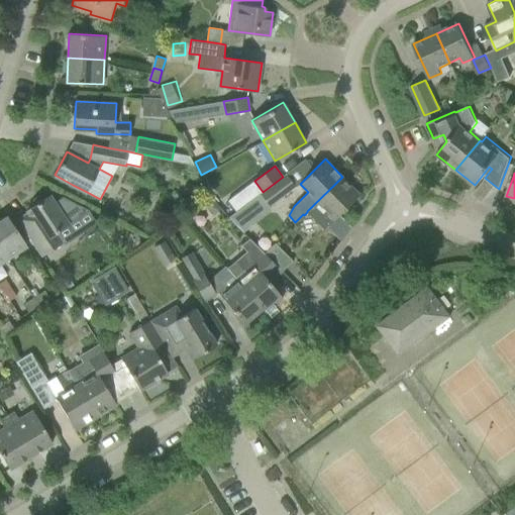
[(283,177),(263,192),(261,193),(270,206),(296,187),(287,174),(283,177)]
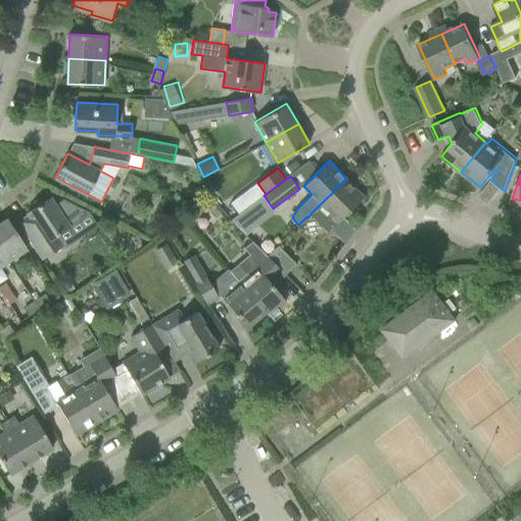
[(364,196),(346,179),(311,214),(311,215),(328,232),(364,196)]
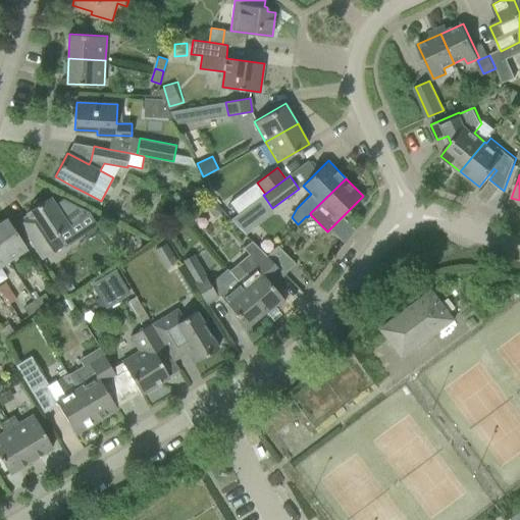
[(200,193),(189,188),(186,195),(196,200),(200,193)]
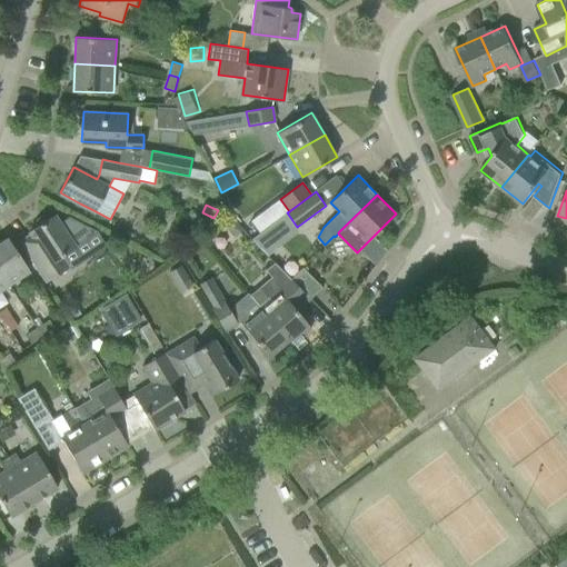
[(63,255),(76,246),(55,215),(48,219),(45,217),(41,217),(38,219),(36,222),(37,227),(30,231),(31,232),(19,240),(25,248),(46,282),(70,266),(63,255)]
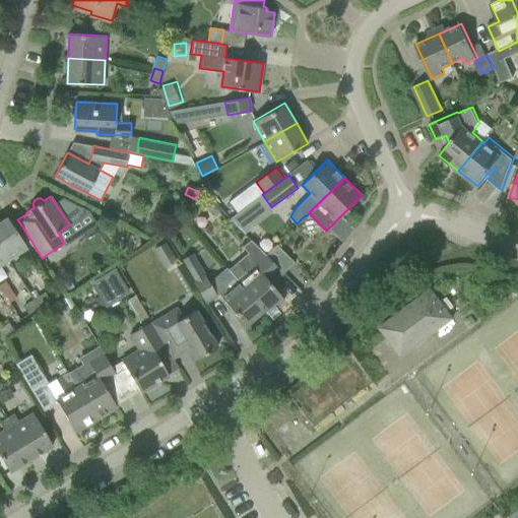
[(215,202),(209,207),(216,214),(221,209),(215,202)]
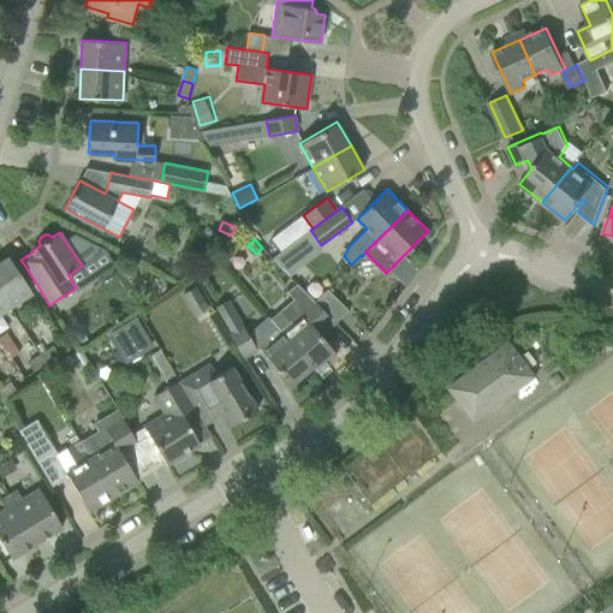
[(10,257),(0,262),(0,290),(11,307),(33,292),(23,277),(10,257)]
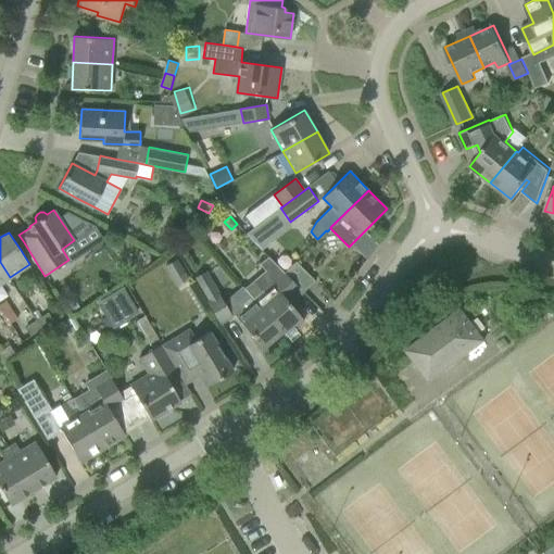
[(143,251),(137,255),(137,263),(145,267),(151,263),(150,254),(143,251)]
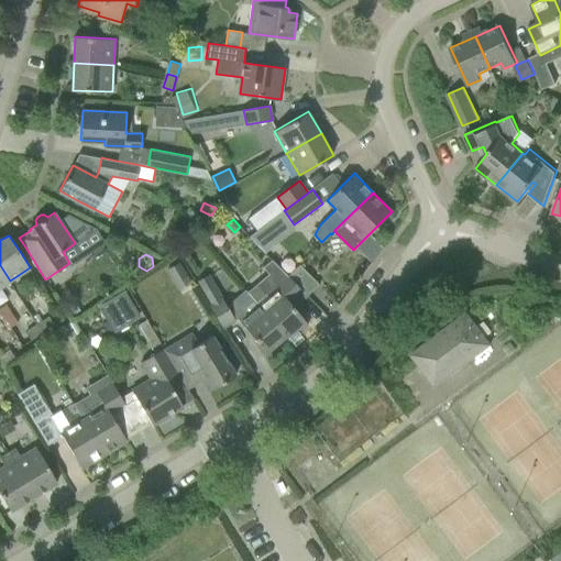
[(305,293),(288,275),(272,260),(263,267),(268,274),(257,283),(250,292),(249,293),(260,306),(286,336),(289,340),(309,323),(290,303),(305,293)]
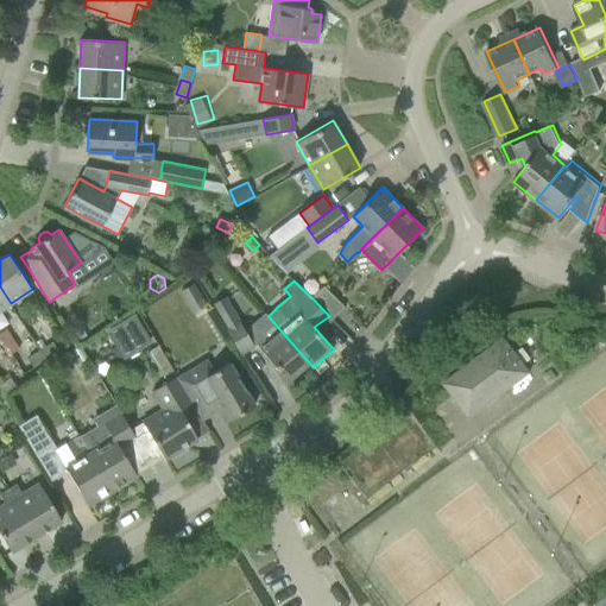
[(208,304),(195,283),(181,291),(194,313),(208,304)]
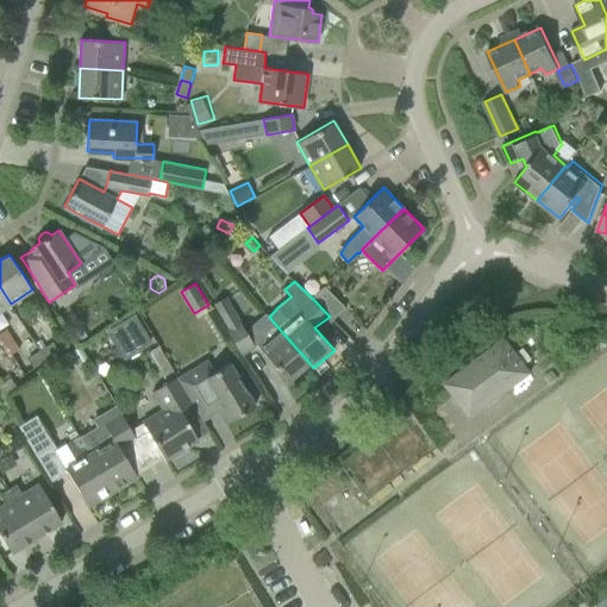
[(312,298),(330,317),(333,319),(346,307),(329,291),(324,286),(312,298)]
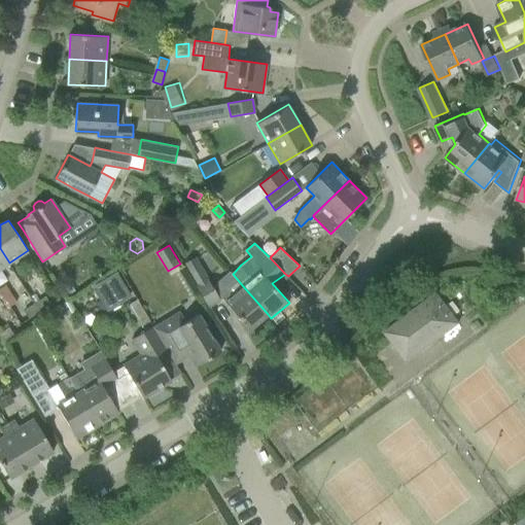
[(0,248),(0,268),(9,263),(0,248)]
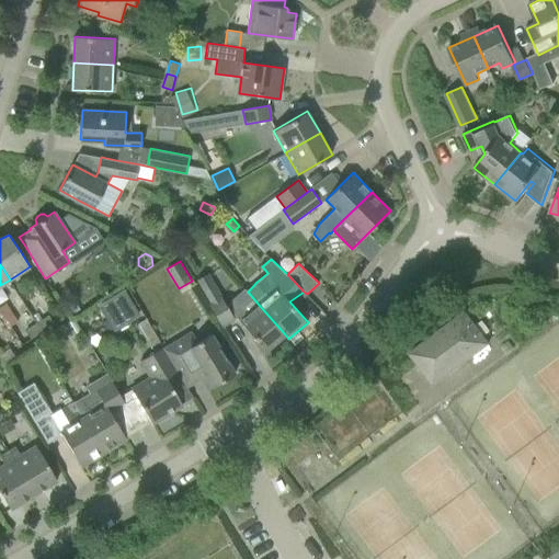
[(248,292),(249,291),(247,287),(227,305),(221,296),(208,304),(223,327),(235,319),(234,317),(237,315),(240,321),(252,334),(266,351),(285,334),(259,305),(248,292)]
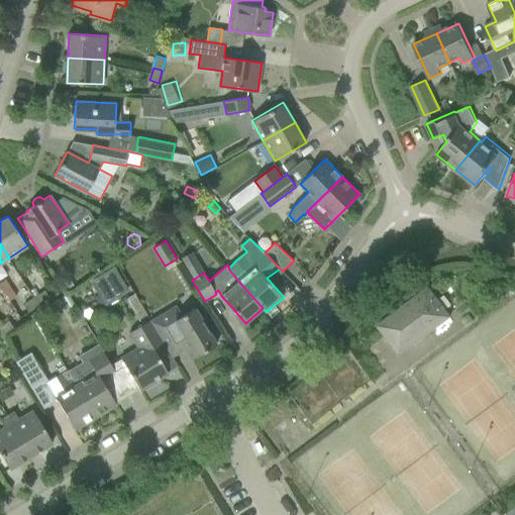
[(115,266),(90,281),(104,305),(129,290),(115,266)]
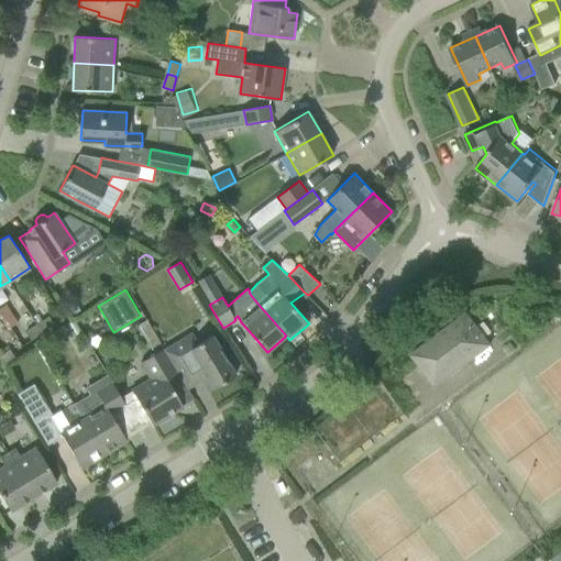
[(411,354),(436,386),(492,344),(468,312),(411,354)]
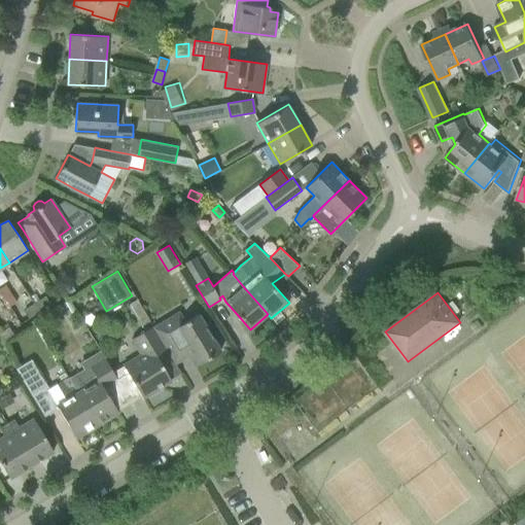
[(38,308),(40,311),(51,304),(45,294),(35,302),(38,308)]
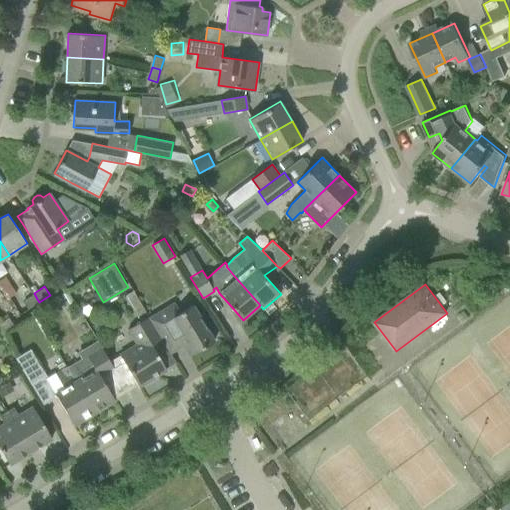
[(146,312),(134,290),(125,296),(138,317),(146,312)]
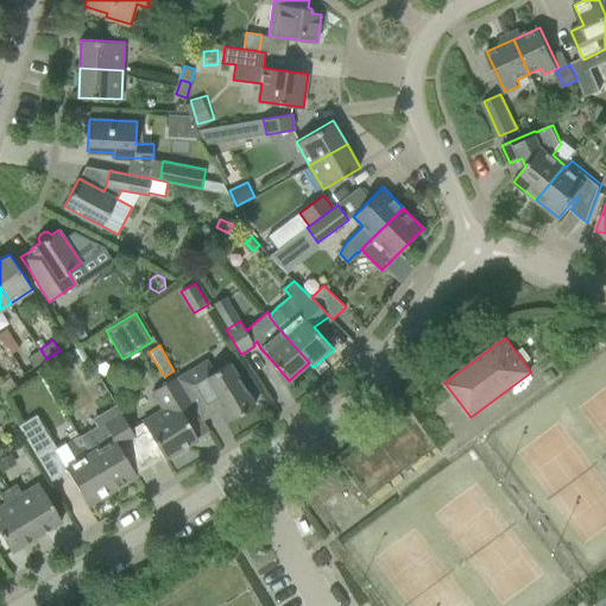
[(46,359),(44,355),(40,348),(27,357),(35,367),(46,359)]
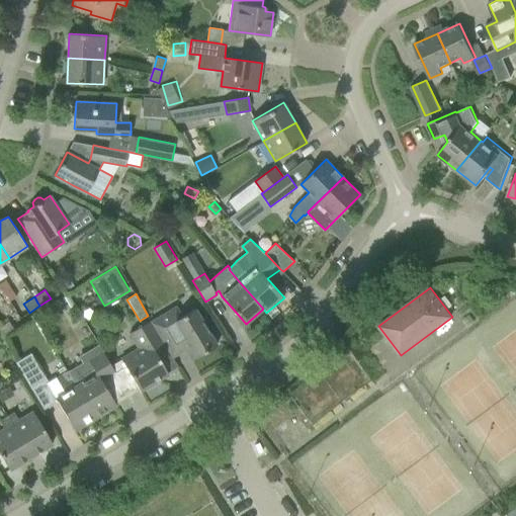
[(218,344),(207,327),(195,308),(195,307),(171,321),(165,312),(151,320),(169,351),(168,351),(171,355),(172,354),(173,357),(175,356),(186,349),(192,359),(218,344)]
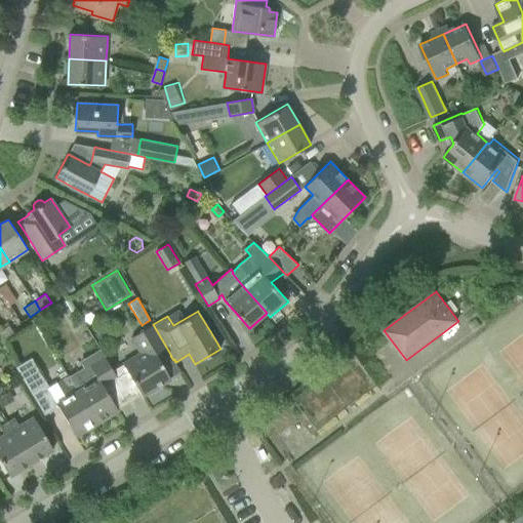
[(171,356),(153,324),(132,336),(142,353),(137,356),(139,360),(126,368),(143,396),(171,378),(161,362),(170,356),(171,356)]
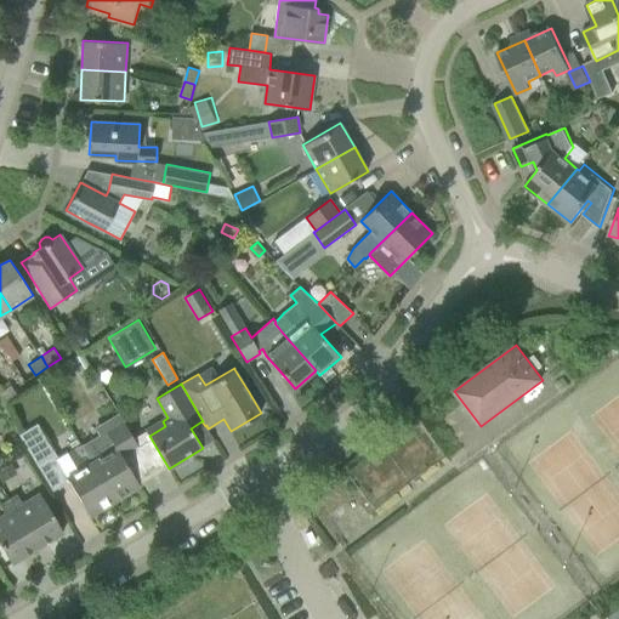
[(0,391),(0,393),(7,403),(18,396),(10,385),(0,391)]
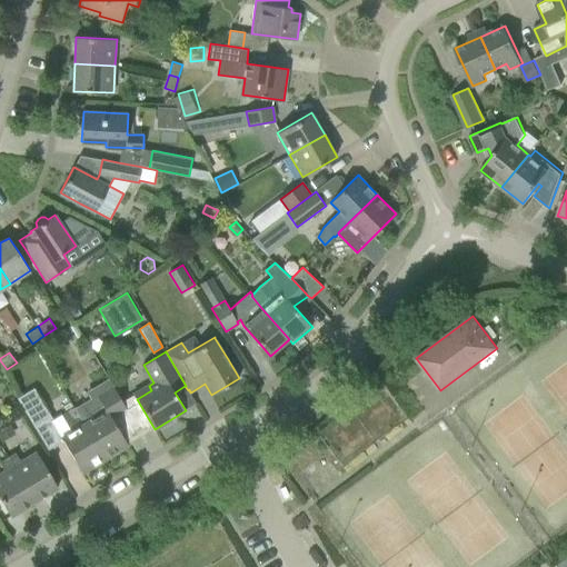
[(97,417),(85,424),(106,458),(129,445),(112,418),(128,409),(113,386),(97,397),(102,406),(93,413),(97,417)]
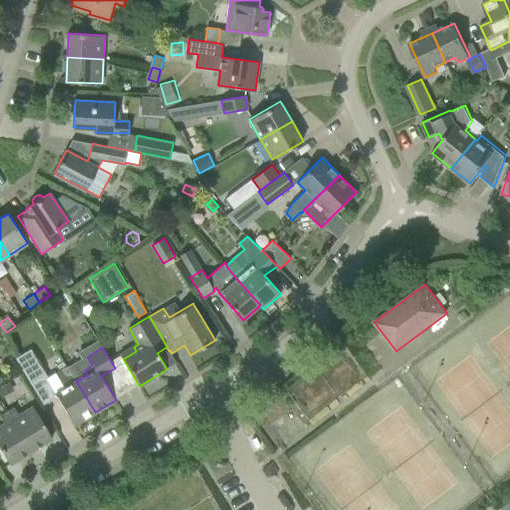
[(16,358),(29,380),(44,371),(31,348),(16,358)]
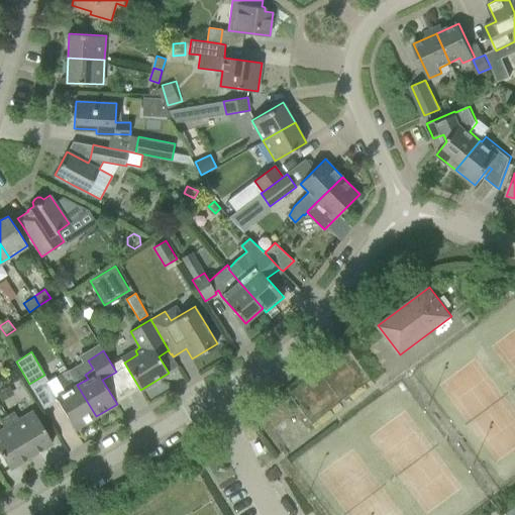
[(96,416),(77,385),(66,392),(57,377),(46,382),(75,429),(96,416)]
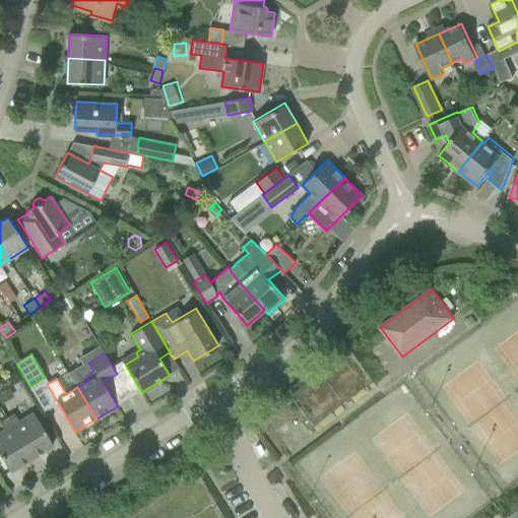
[(6,388),(0,391),(0,398),(2,402),(11,396),(6,388)]
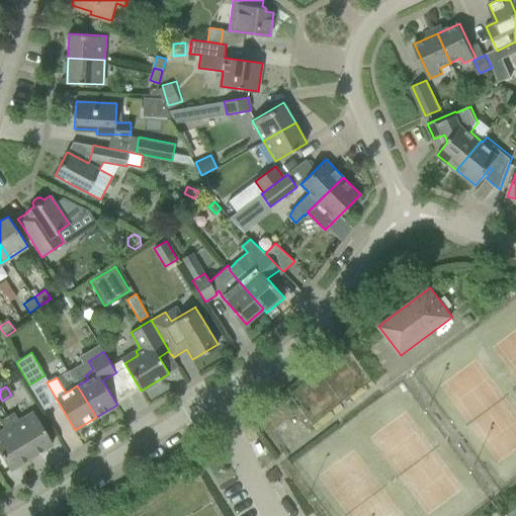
[(14,411),(7,416),(31,456),(53,443),(34,412),(20,420),(14,411)]
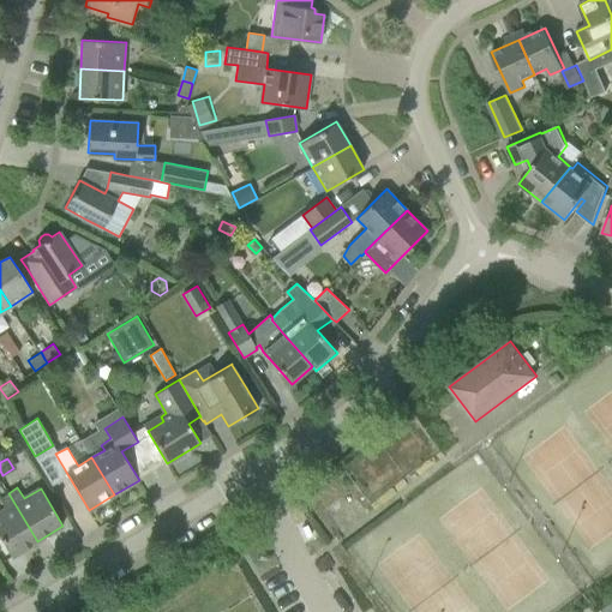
[(37,541),(9,493),(0,498),(6,509),(0,511),(0,537),(12,557),(37,541)]
